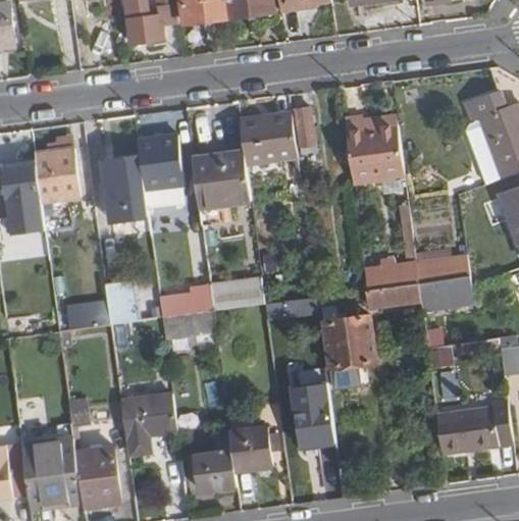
[(123,0),(130,44),(162,40),(160,28),(159,16),(148,18),(146,7),(145,0),(123,0)]
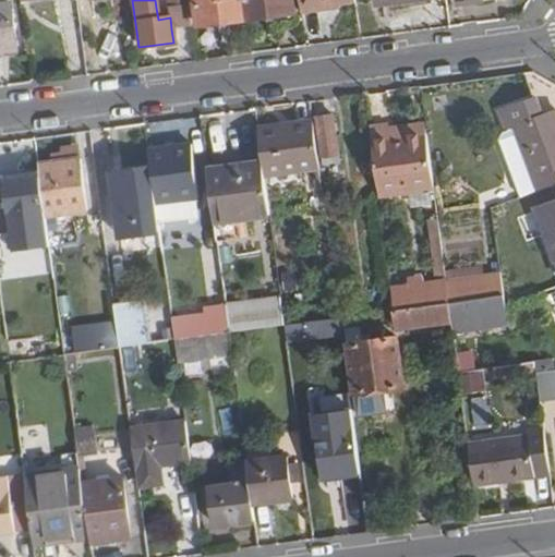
[(165,0),(167,7),(156,8),(158,20),(170,17),(171,29),(185,27),(182,0),(165,0)]
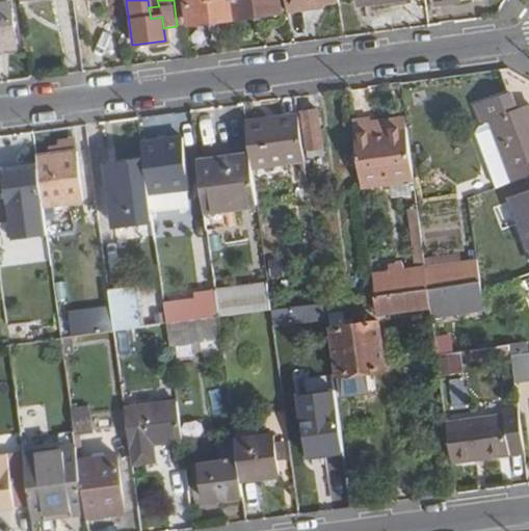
[(182,0),(186,25),(232,20),(229,0),(182,0)]
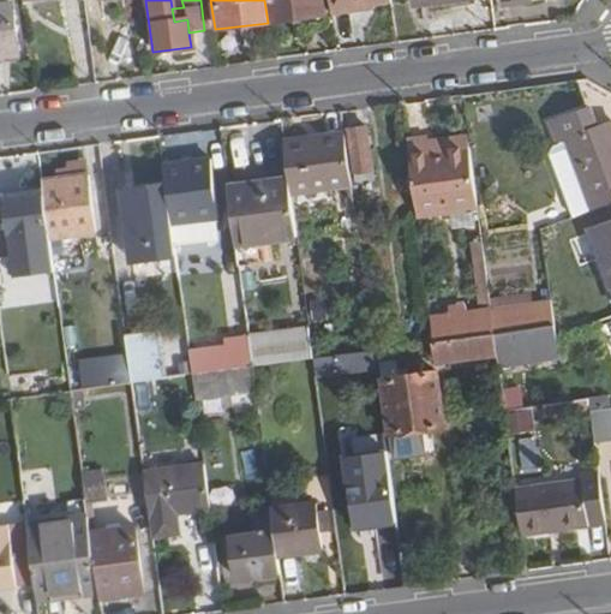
[(264,0),(268,23),(321,16),(318,0),(264,0)]
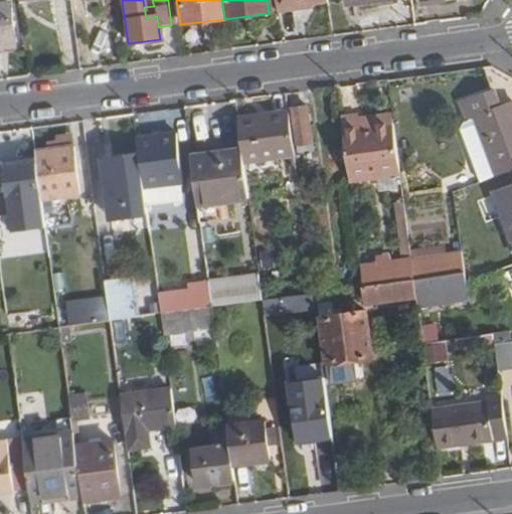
[(273,0),(275,13),(290,11),(289,6),(310,3),(325,1),(324,0),(273,0)]
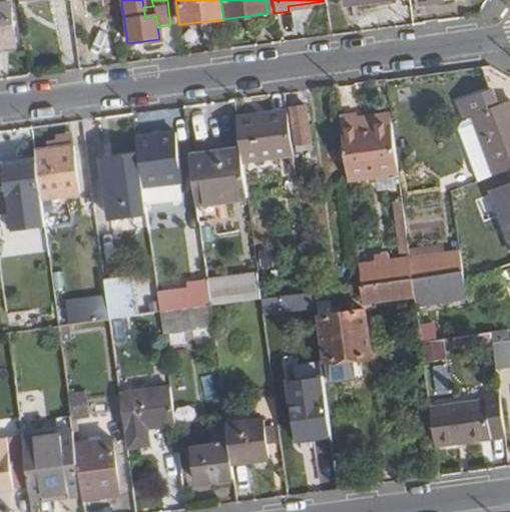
[(0,48),(13,46),(7,2),(0,3),(0,48)]
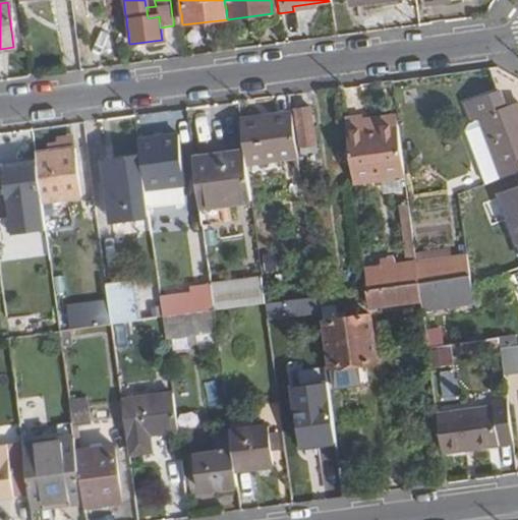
[(464,125),(486,183),(517,171),(517,104),(505,110),(498,92),(464,104),(471,122),(464,125)]
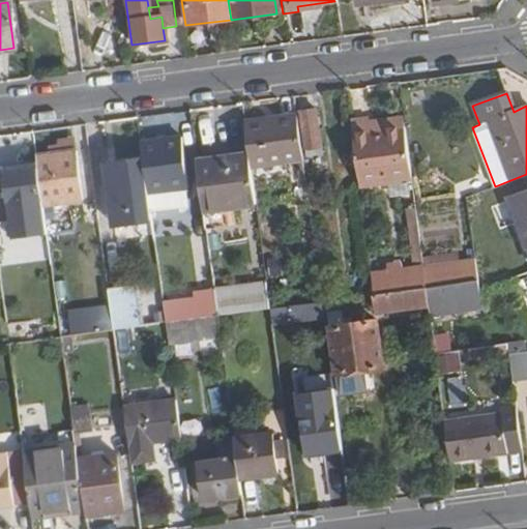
[(295,115),(299,149),(303,148),(318,146),(313,112),(295,115)]
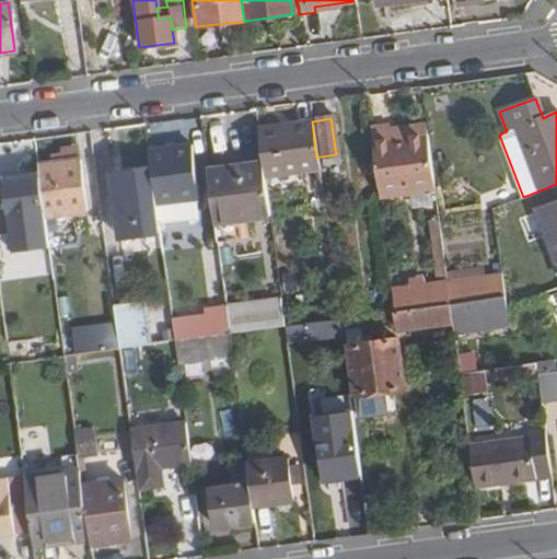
[(256,129),(259,162),(262,177),(317,170),(316,158),(312,121),(256,129)]
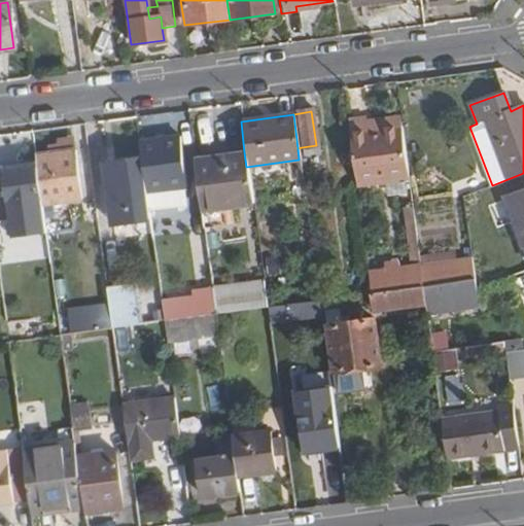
[(347,119),(355,186),(407,179),(399,126),(365,131),(364,121),(363,117),(347,119)]
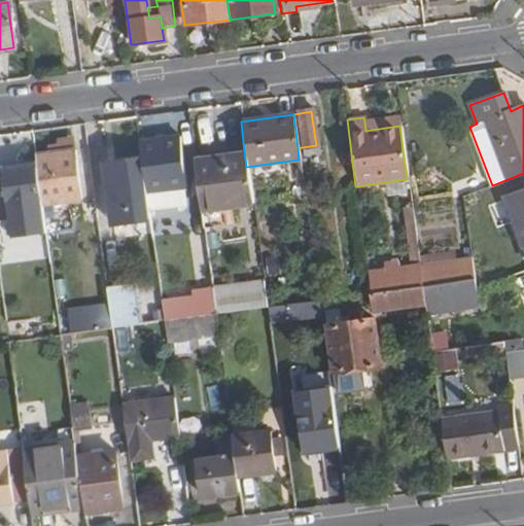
[(364,121),(365,131),(399,126),(397,117),(364,121)]
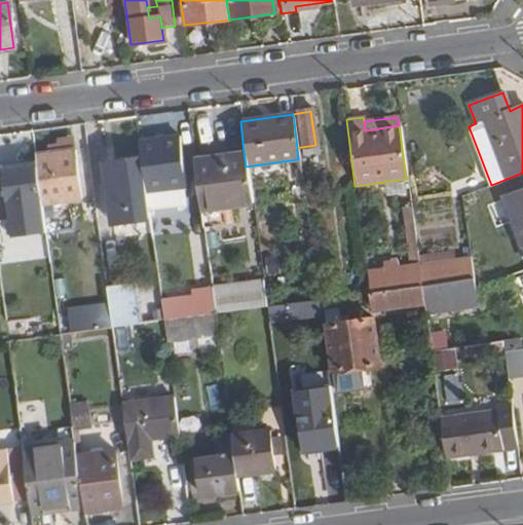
[(140,158),(145,192),(182,188),(183,187),(177,136),(138,142),(140,158)]
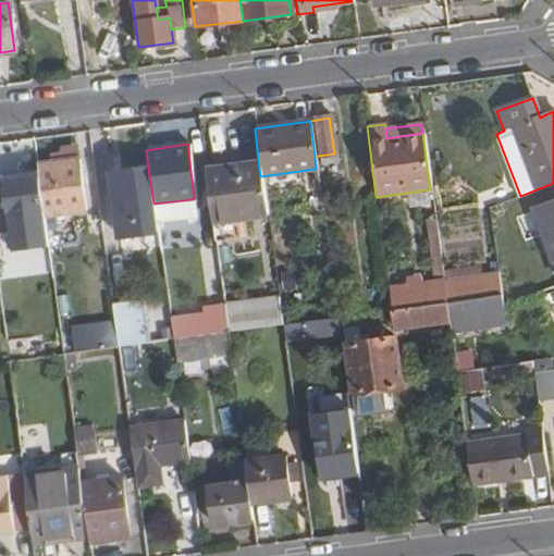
[(48,155),(49,162),(61,161),(60,153),(48,155)]
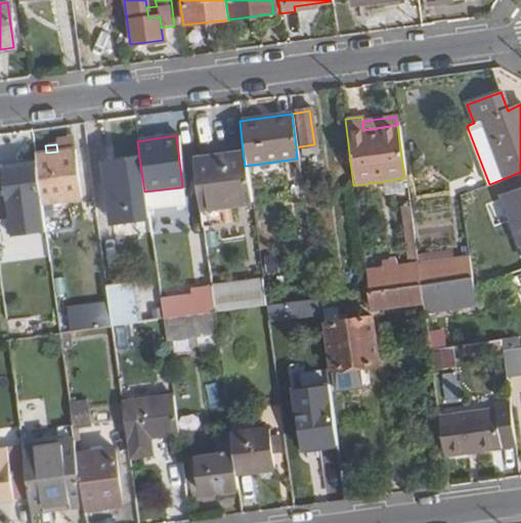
[(300,146),(302,157),(315,155),(314,144),(300,146)]
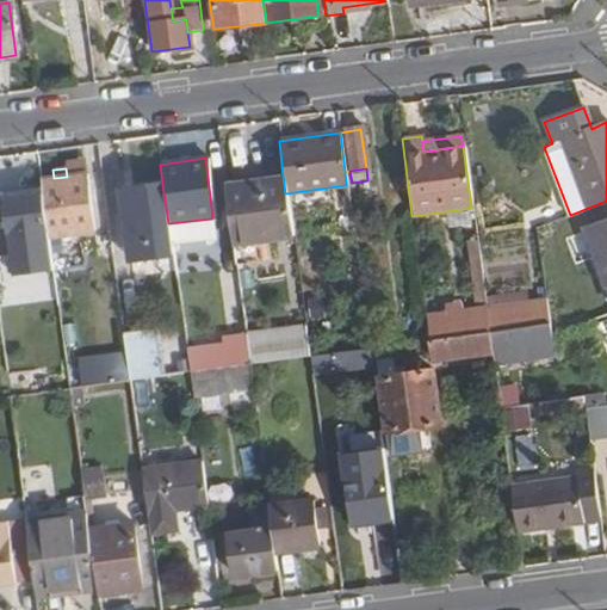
[(43,195),(49,238),(92,232),(85,174),(67,177),(54,178),(41,179),(43,195)]
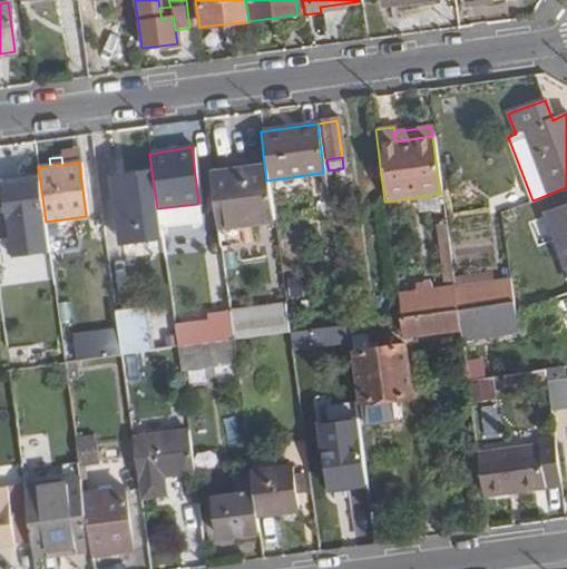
[(208,173),(218,247),(243,245),(240,226),(272,222),(266,180),(264,165),(208,173)]
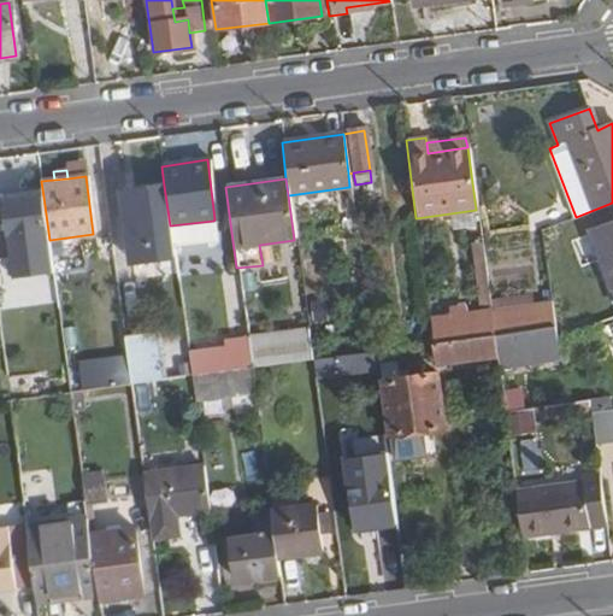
[(129,260),(174,256),(172,247),(170,226),(164,186),(119,192),(129,260)]
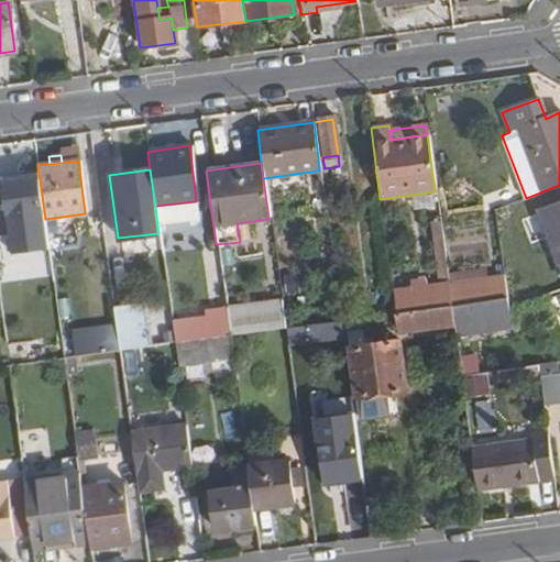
[(1,178),(0,178),(0,239),(10,238),(12,254),(48,250),(45,219),(40,179),(2,184),(1,178)]
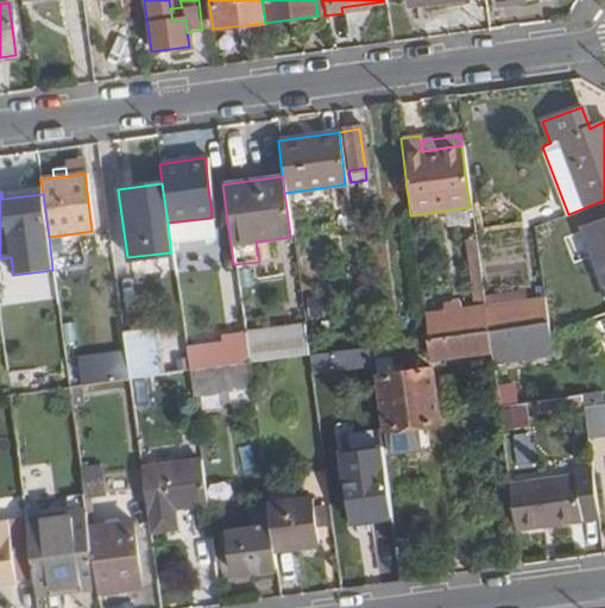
[(213,238),(210,218),(168,223),(170,244),(213,238)]
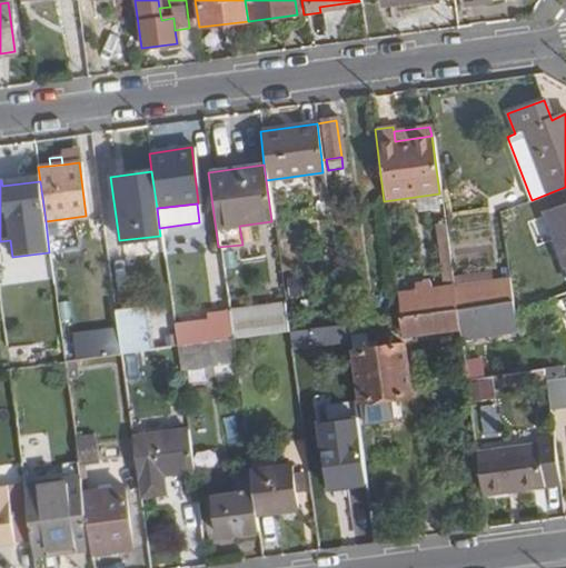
[(565,203),(544,212),(564,269),(565,268),(565,203)]
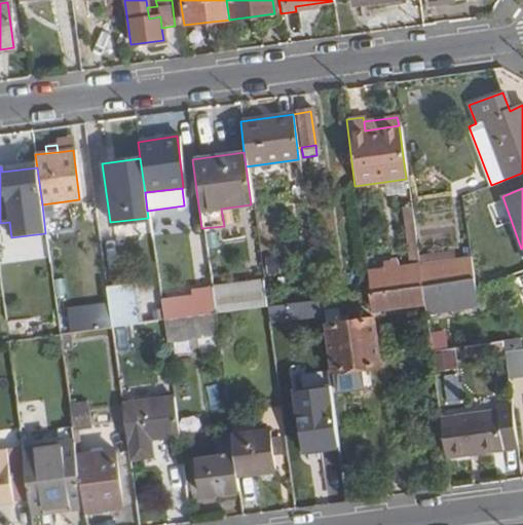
[(83,221),(95,220),(92,202),(80,204),(83,221)]
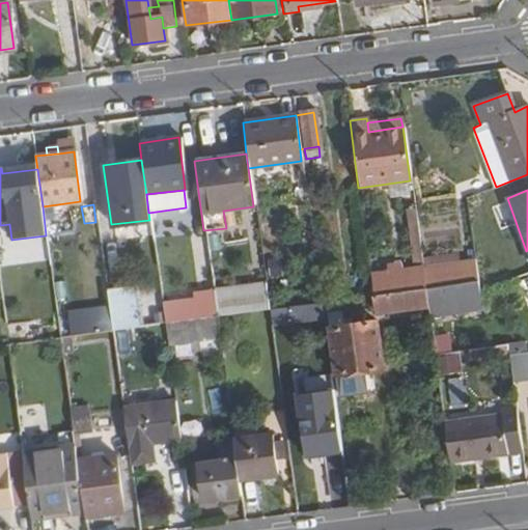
[(412,270),(421,269),(420,258),(414,208),(404,210),(412,270)]
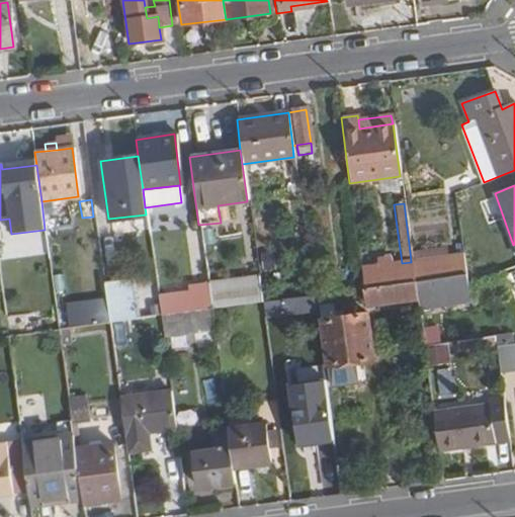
[(411,262),(446,257),(445,247),(410,252),(411,262)]
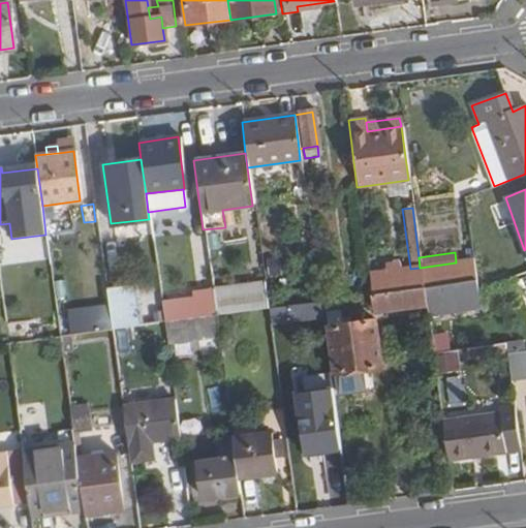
[(277,259),(265,260),(266,277),(279,276),(277,259)]
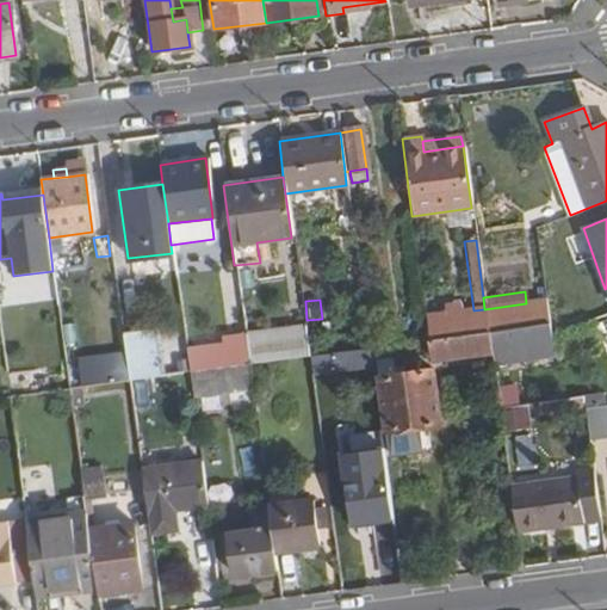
[(0,344),(12,343),(10,325),(11,325),(7,301),(0,301),(0,344)]
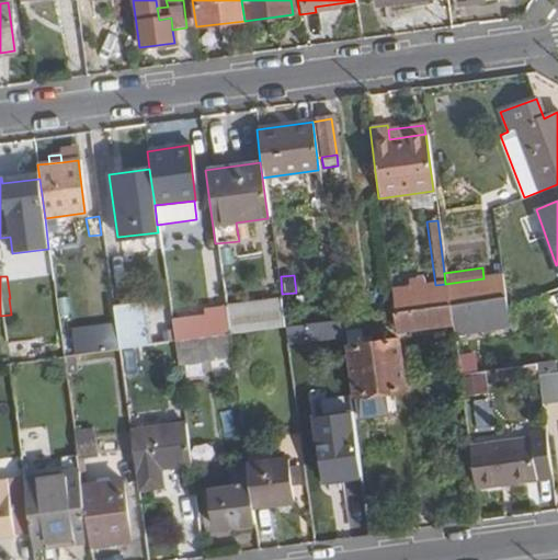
[(445,284),(448,304),(502,297),(501,276),(484,278),(445,284)]
